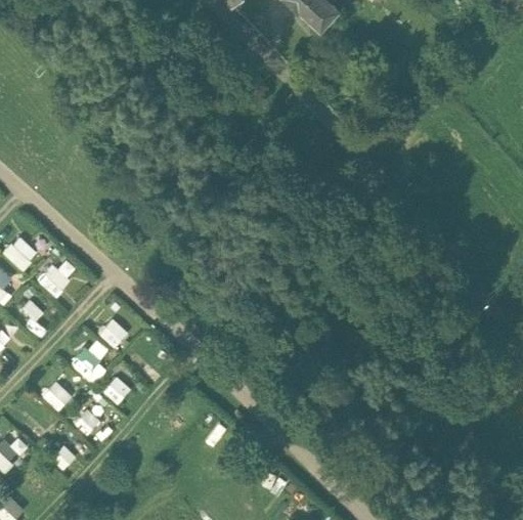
[(327,0),(287,0),(318,28),(335,7),(331,3),(327,0)]
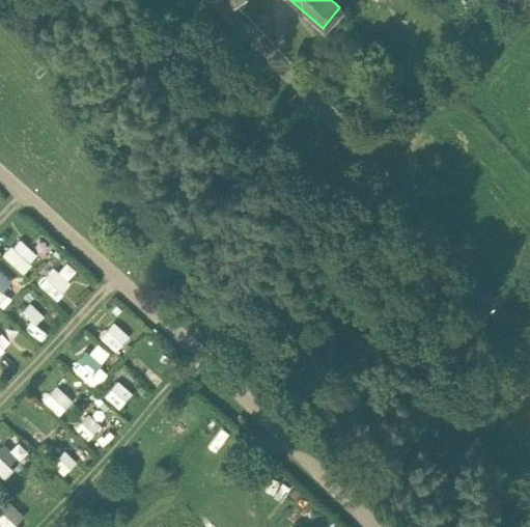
[(2,256),(23,276),(39,259),(20,240),(2,256)]
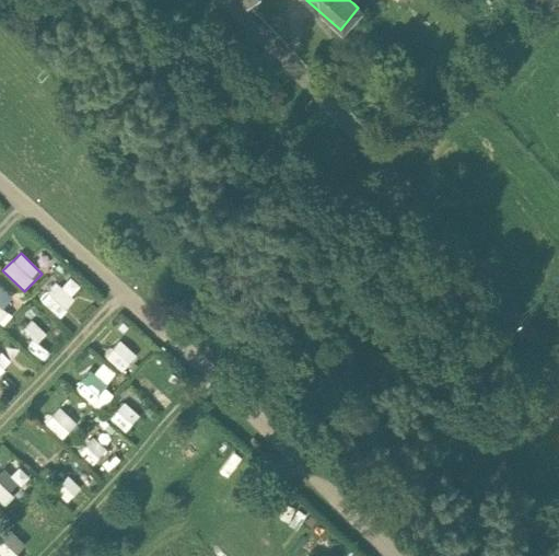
[(60,317),(76,301),(57,285),(42,301),(60,317)]
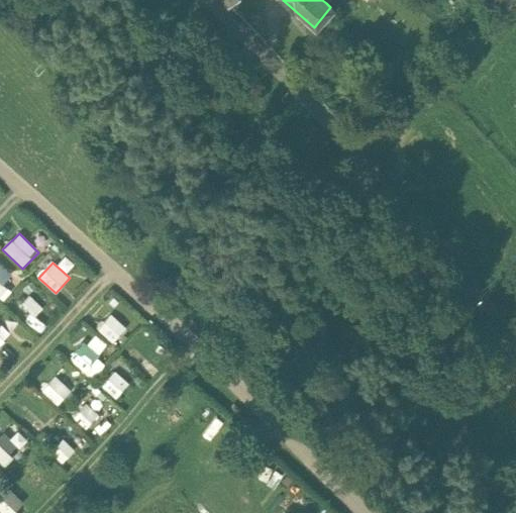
[(0,299),(3,302),(11,294),(2,284),(11,276),(0,265),(0,299)]
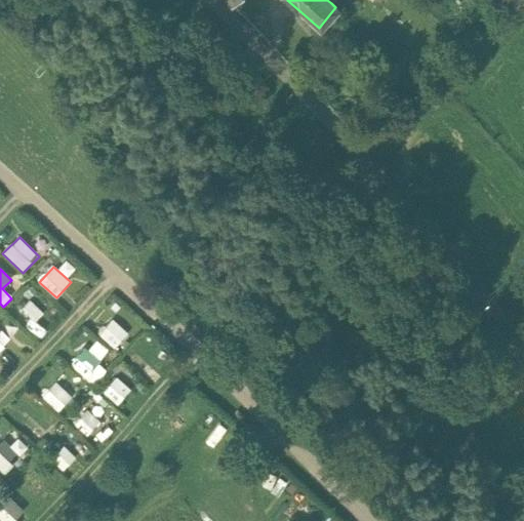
[(16,310),(25,327),(43,319),(35,302),(16,310)]
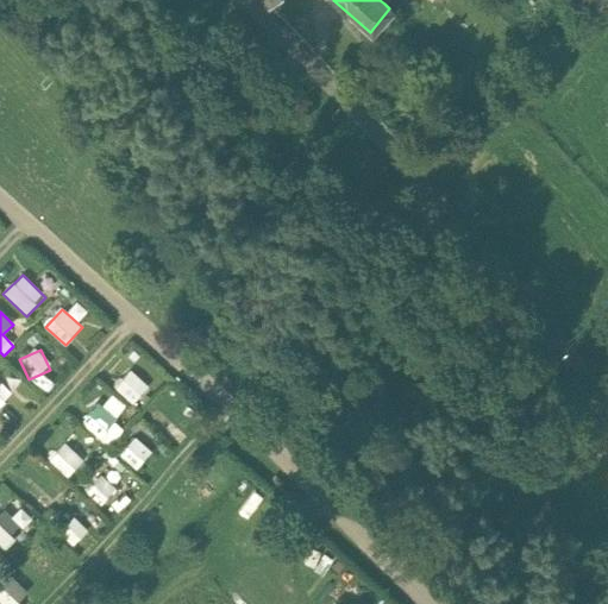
[(114,440),(124,431),(114,422),(126,408),(111,394),(89,417),(114,440)]
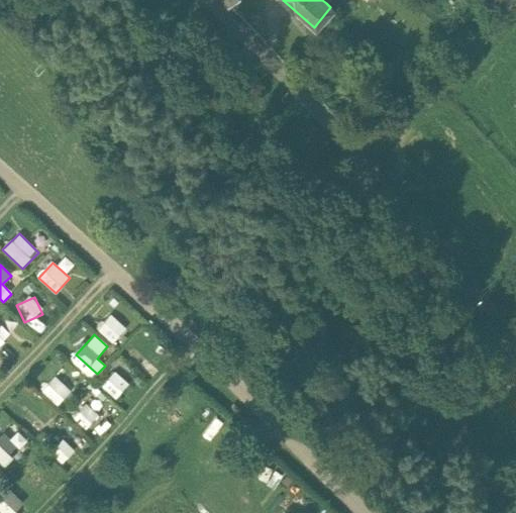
[(101,387),(116,401),(130,386),(115,372),(101,387)]
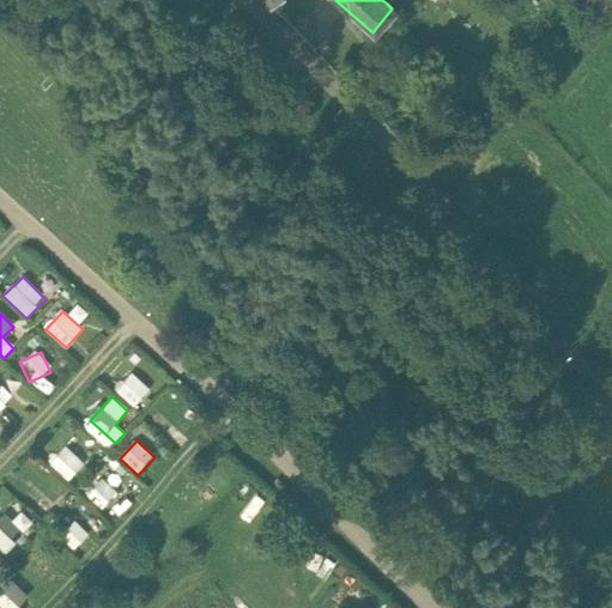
[(66,447),(49,464),(70,482),(85,464),(66,447)]
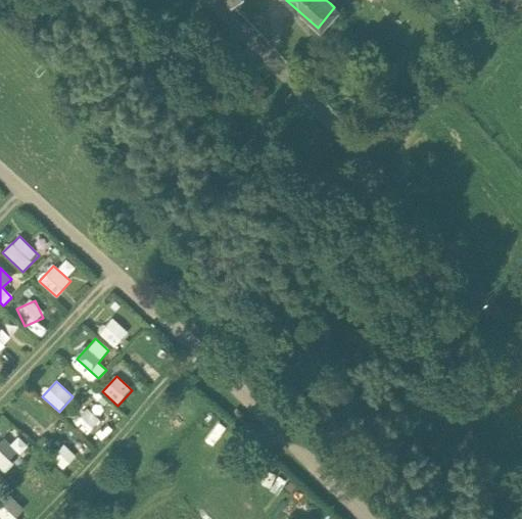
[(88,409),(74,423),(87,435),(101,421),(88,409)]
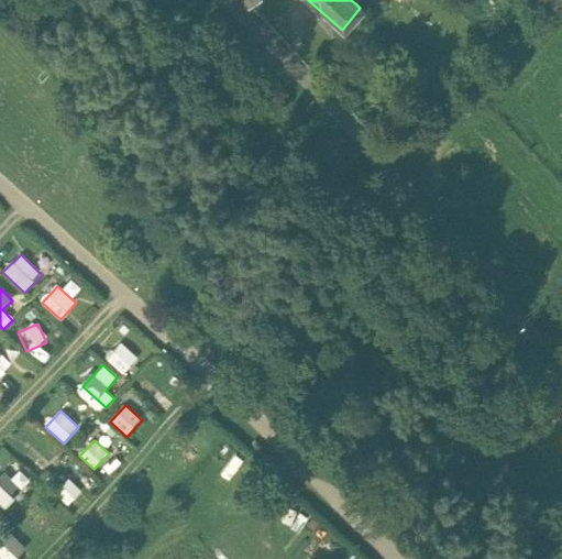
[(68,480),(55,494),(69,506),(81,492),(68,480)]
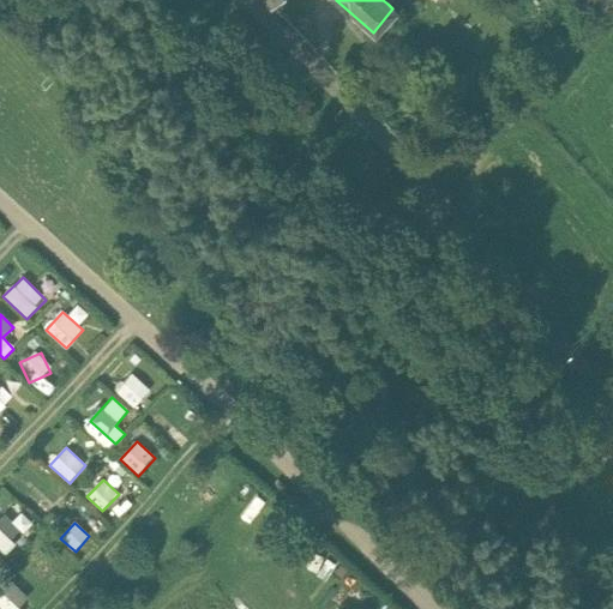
[(0,548),(8,553),(16,540),(0,530),(0,548)]
